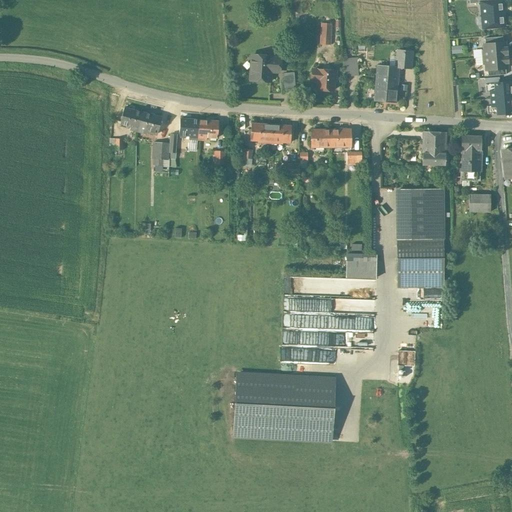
[(487,2),(482,2),(482,3),(484,28),(503,27),(503,25),(504,23),(504,19),(503,18),(502,10),(503,8),(503,4),(501,3),(501,1),(487,2)]
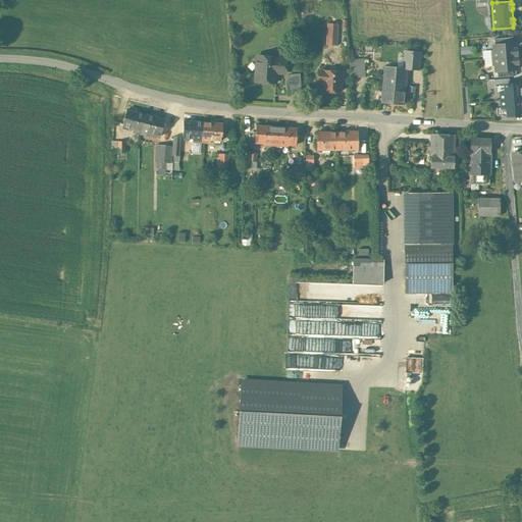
[(338,24),(327,23),(326,45),(336,46),(338,24)]
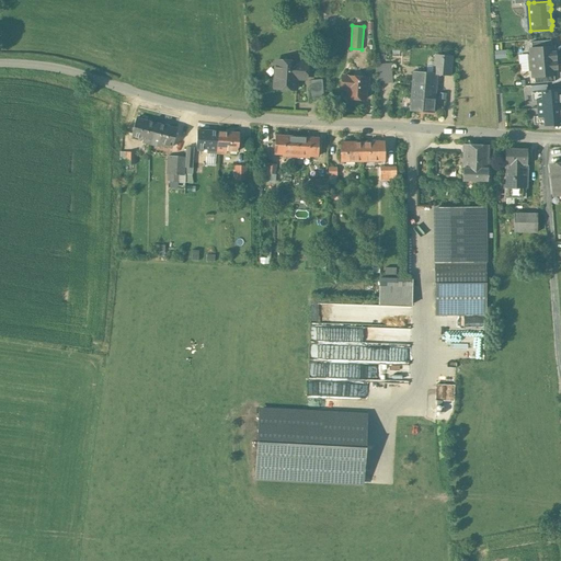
[(531,48),(529,48),(530,63),(554,60),(554,59),(557,59),(556,52),(553,53),(553,47),(551,47),(531,48)]
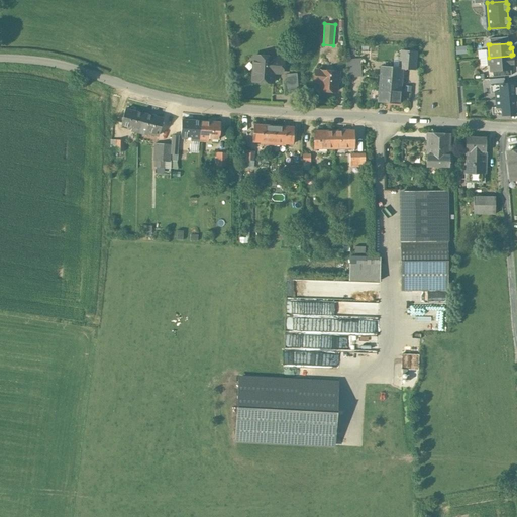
[(416,52),(400,50),(399,68),(403,68),(403,69),(415,70),(416,52)]
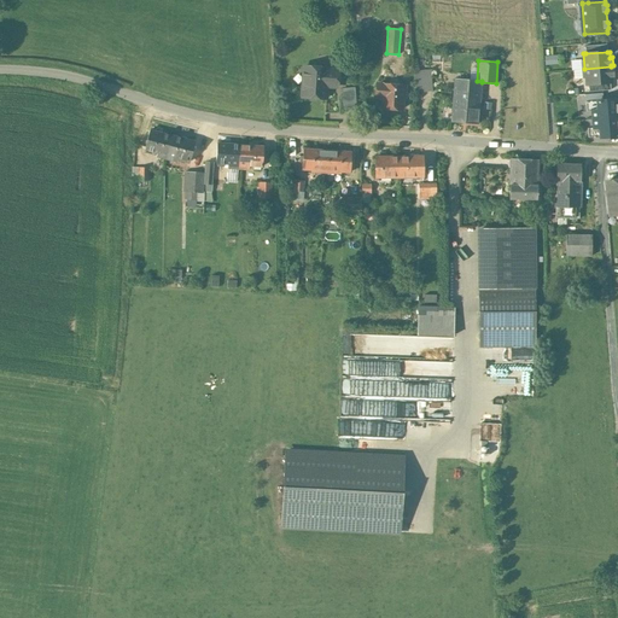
[(327,68),(304,66),(302,97),(325,99),(326,86),(337,87),(338,71),(327,70),(327,68)]
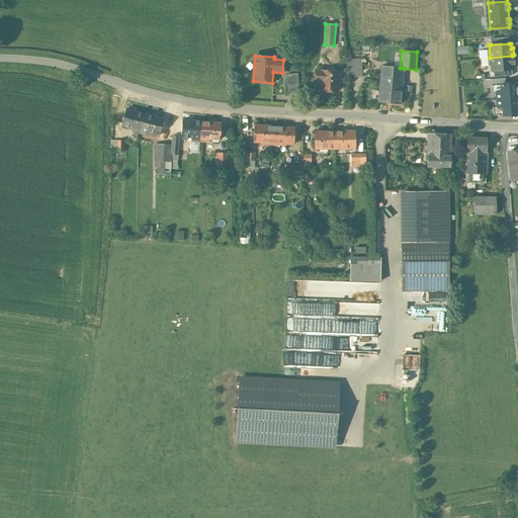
[(512,56),(490,58),(491,71),(511,70),(513,69),(513,64),(514,64),(514,57),(512,57),(512,56)]
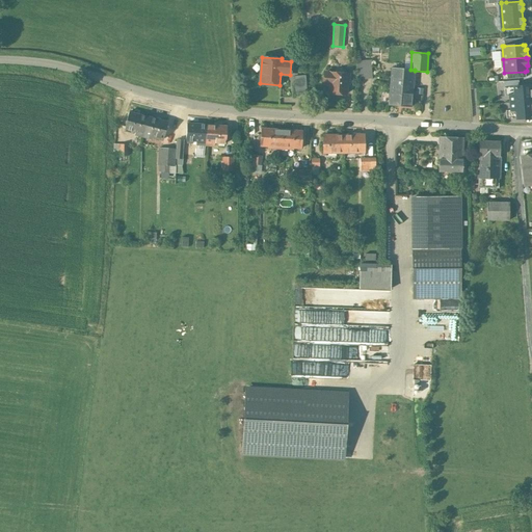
[(371,61),(356,62),(357,80),(372,79),(371,61)]
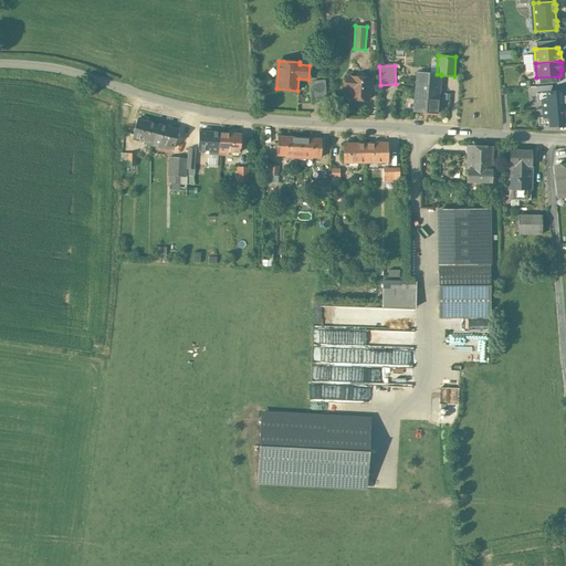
[(437,74),(417,72),(413,112),(438,114),(441,75),(441,74),(437,74)]
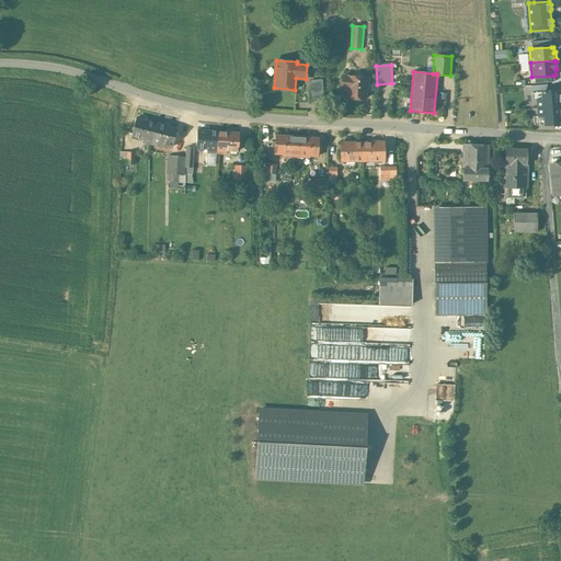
[(368,78),(342,76),(341,89),(347,89),(347,98),(365,99),(365,89),(367,89),(368,78)]
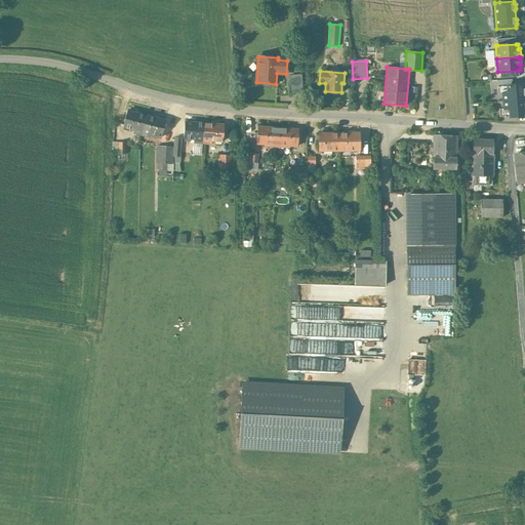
[(301,77),(290,78),(291,94),(303,93),(301,77)]
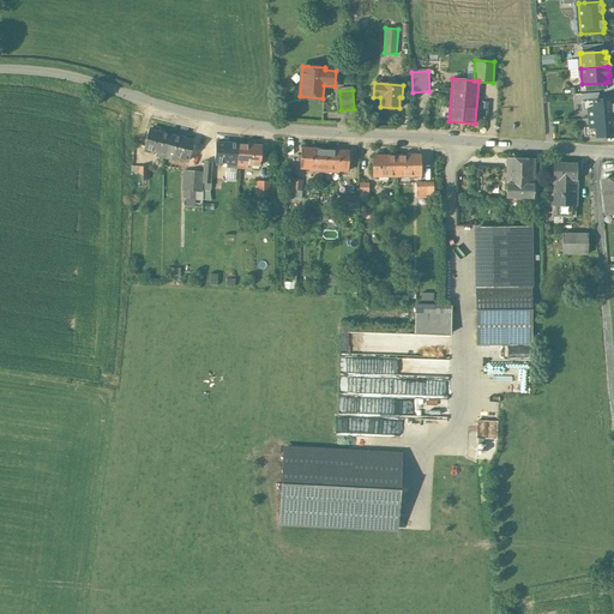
[(613,97),(594,101),(594,109),(589,109),(589,110),(589,119),(613,116),(613,97)]
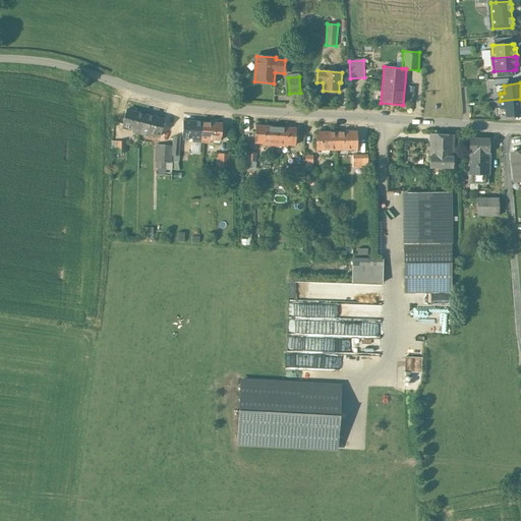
[(504,85),(494,85),(495,94),(500,94),(500,93),(504,93),(504,85)]
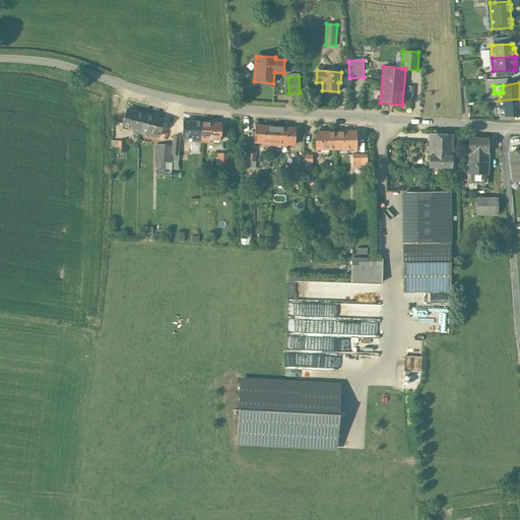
[(519,99),(499,101),(500,108),(500,109),(505,108),(505,116),(515,115),(515,116),(519,115),(519,99)]
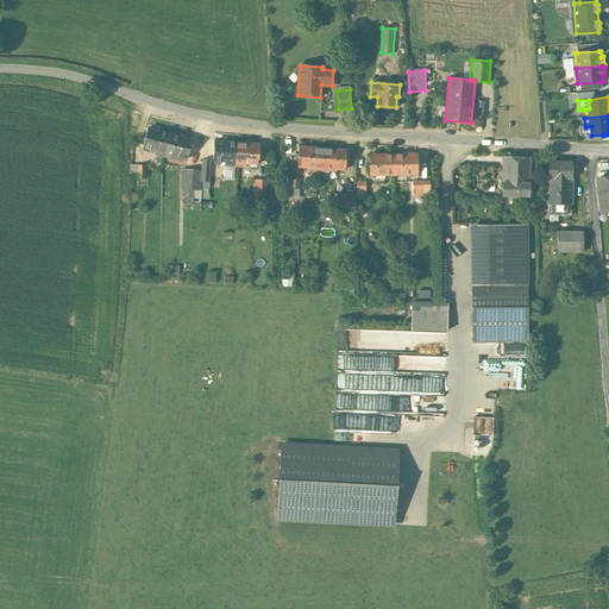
[(591,126),(585,127),(585,126),(579,126),(579,136),(585,135),(586,136),(591,136),(591,126)]
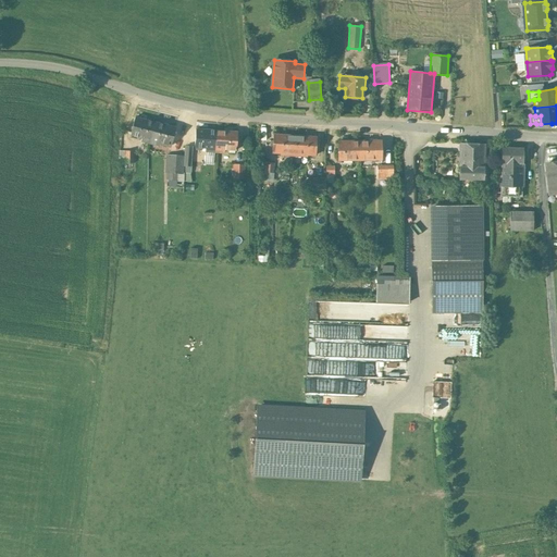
[(155,123),(135,118),(131,135),(141,138),(140,141),(150,144),(155,123)]
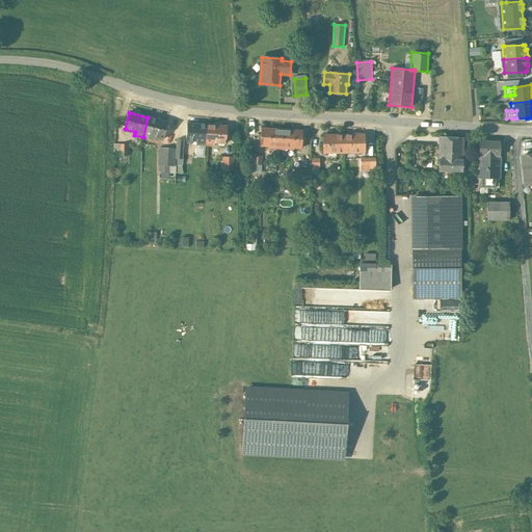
[(167,122),(148,117),(143,137),(152,139),(153,136),(163,139),(167,122)]
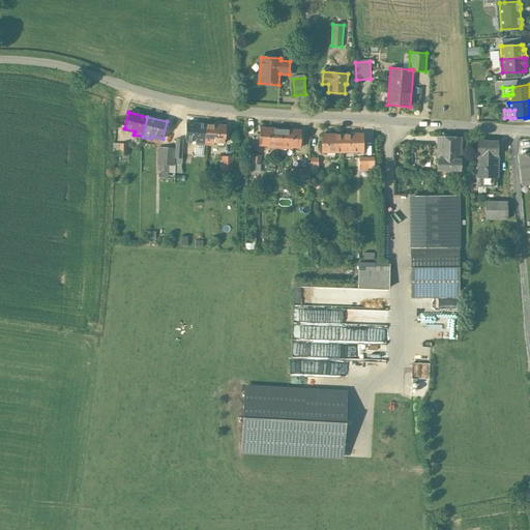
[(206,124),(186,123),(184,140),(196,141),(196,144),(205,145),(206,124)]
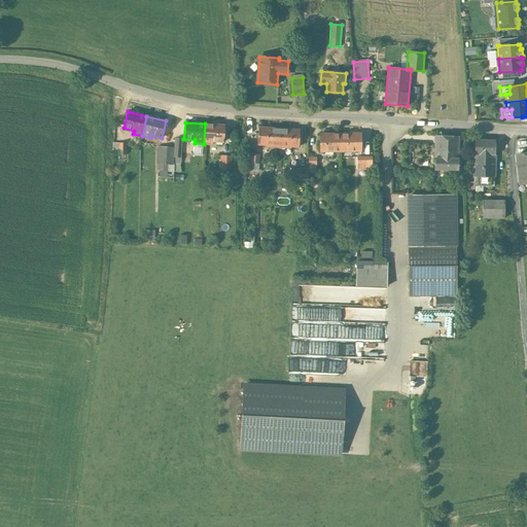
[(224,125),(205,124),(204,144),(212,144),(212,141),(223,142),(224,125)]
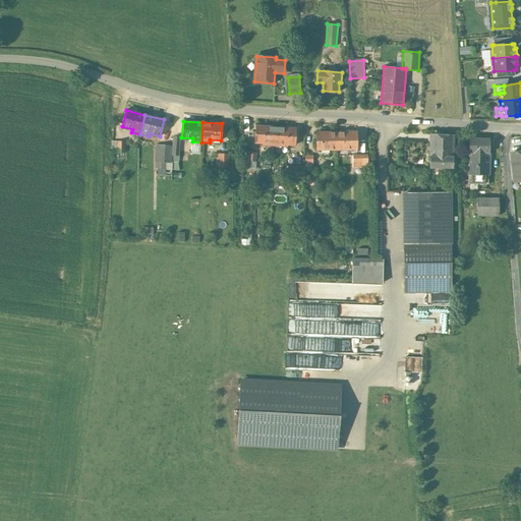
[(276,127),(256,126),(255,142),(263,143),(263,145),(275,146),(276,127)]
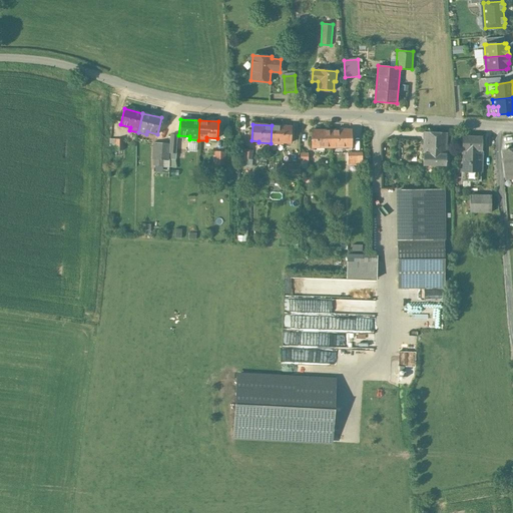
[(292,126),(272,125),(271,143),(283,144),(283,142),(291,143),(292,126)]
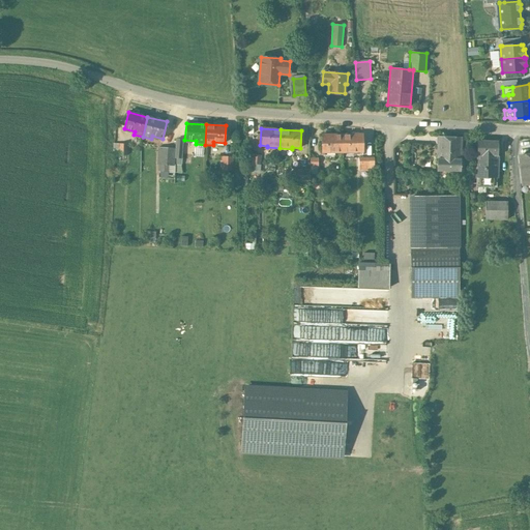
[(342,135),(322,135),(322,152),(342,152),(342,135)]
